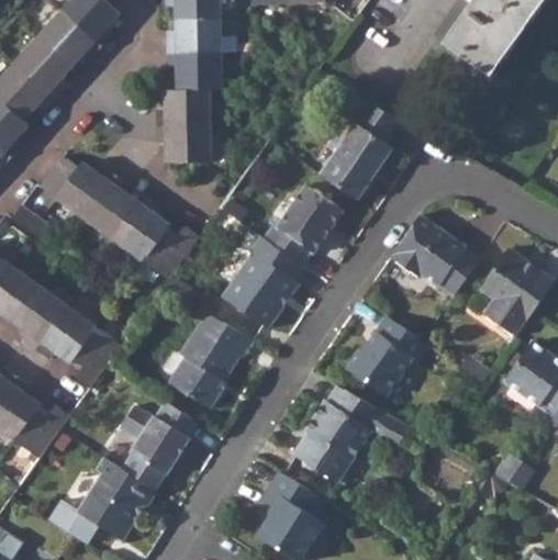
[(66,0),(59,8),(100,44),(111,33),(103,26),(115,11),(102,0),(66,0)]
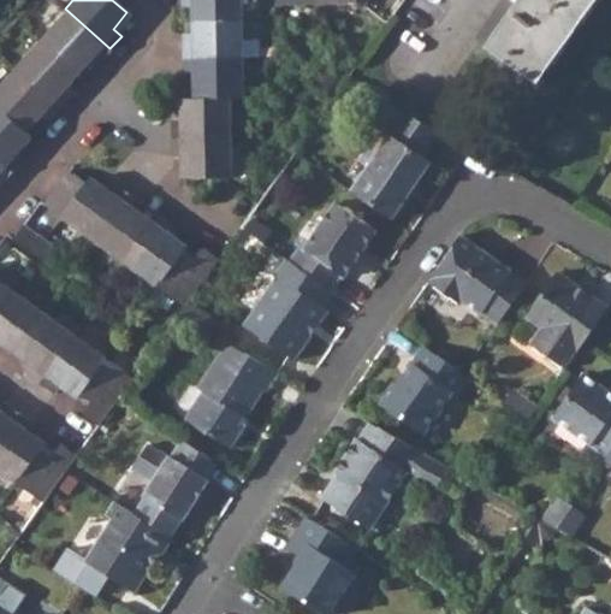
[(179,9),(190,10),(190,0),(179,0),(179,9)]
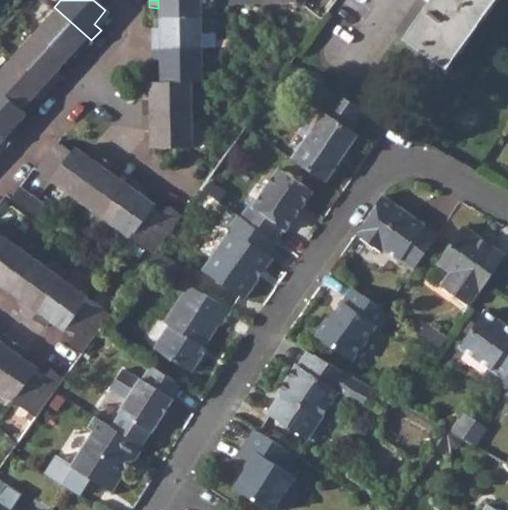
[(158,8),(158,15),(197,15),(197,0),(158,0),(158,8)]
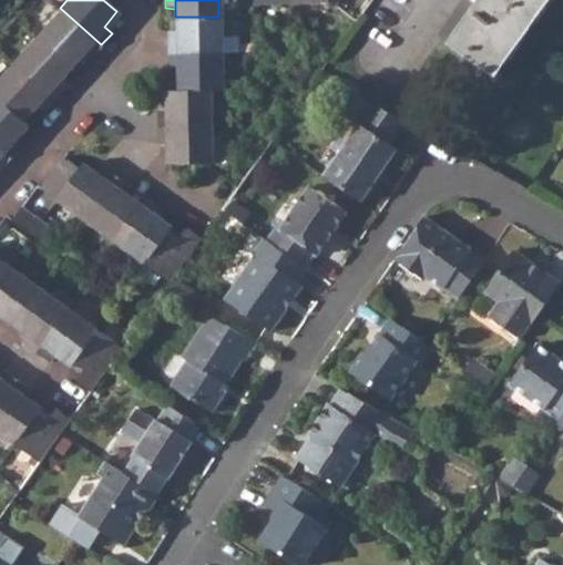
[(473,0),(443,42),(491,75),(544,0),(473,0)]
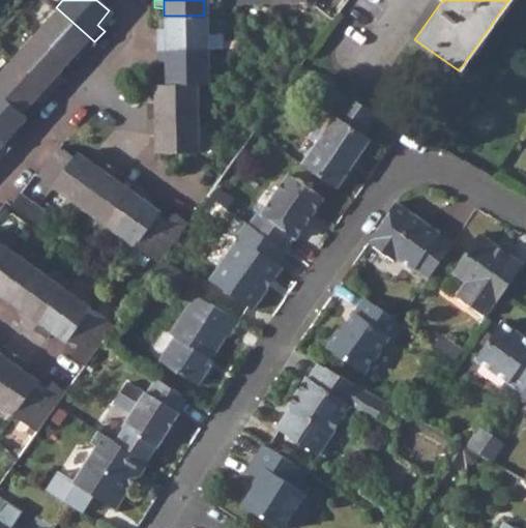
[(56,7),(33,33),(65,61),(78,47),(84,52),(94,41),(56,7)]
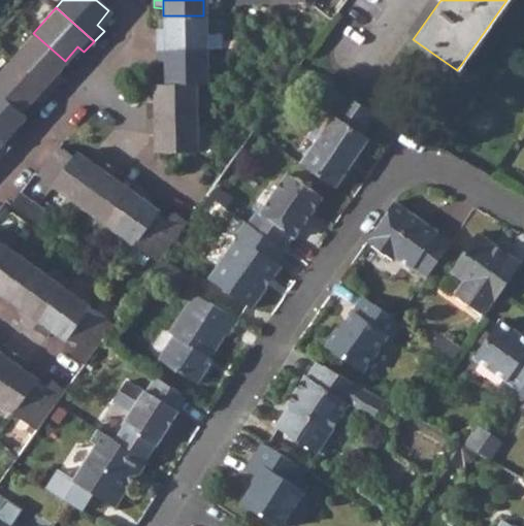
[(155,35),(155,50),(203,50),(203,15),(163,15),(163,28),(163,36),(155,35)]
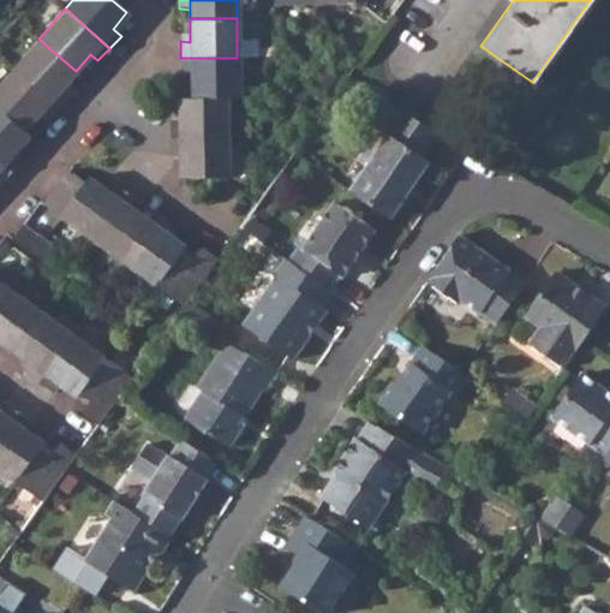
[(39,39),(13,67),(58,107),(67,95),(60,88),(67,81),(76,71),(39,39)]
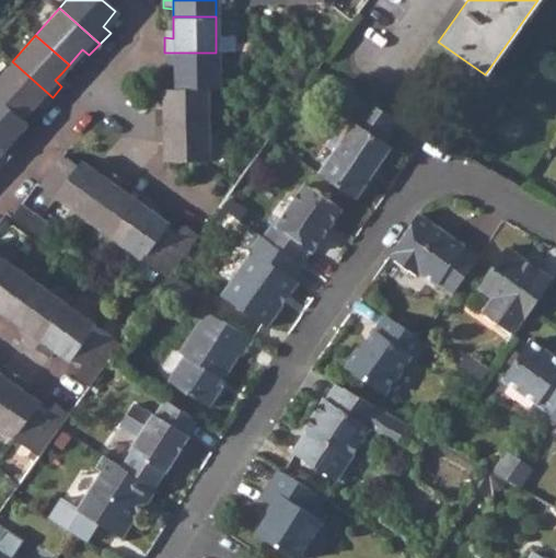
[(173,68),(173,89),(207,89),(216,89),(216,53),(164,53),(164,68),(173,68)]
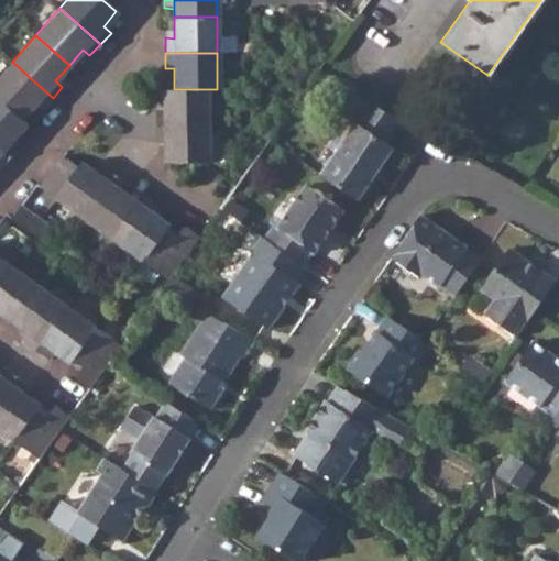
[(53,98),(12,62),(4,70),(0,75),(0,98),(21,117),(35,101),(42,109),(53,98)]
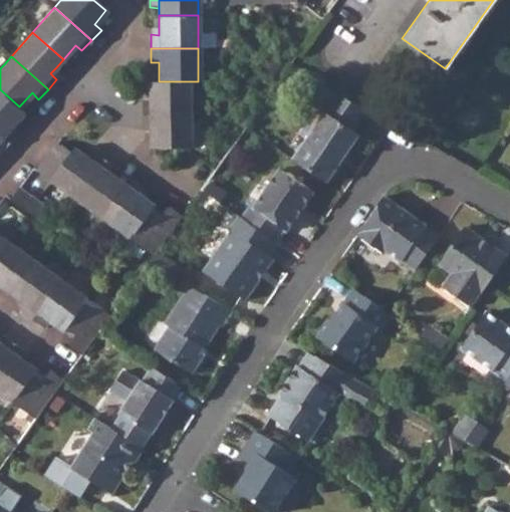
[(62,73),(56,67),(50,73),(56,79),(62,73)]
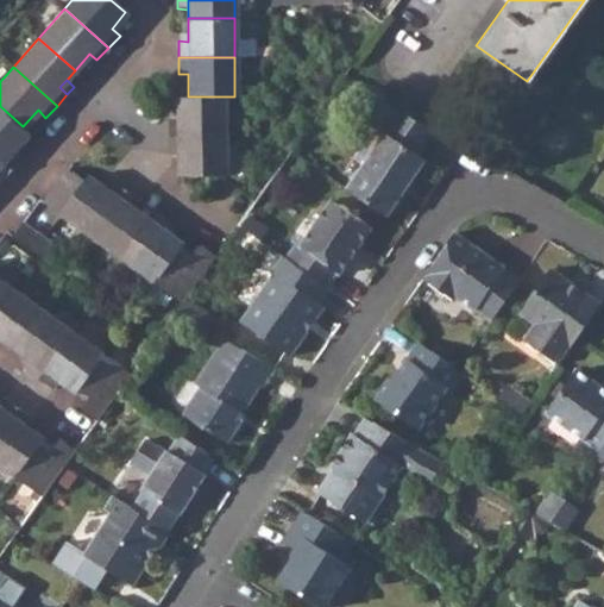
[(167,119),(167,136),(225,135),(225,97),(188,97),(176,97),(176,119),(167,119)]
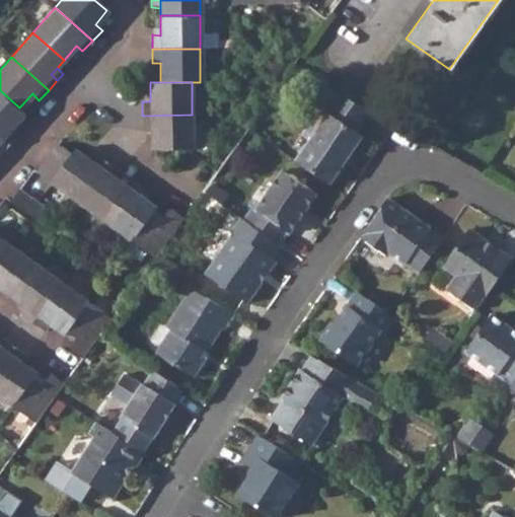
[(0,136),(8,144),(22,128),(16,123),(24,114),(19,107),(0,90),(0,136)]
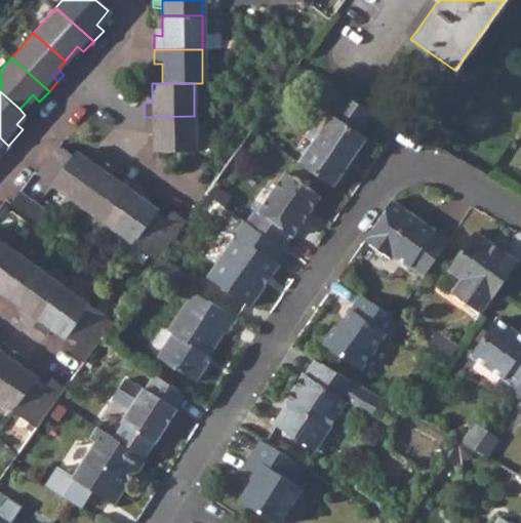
[(342,165),(349,156),(354,155),(365,138),(357,132),(371,112),(342,95),(329,114),(333,117),(320,138),(314,141),(298,162),(332,186),(344,169),(342,165)]
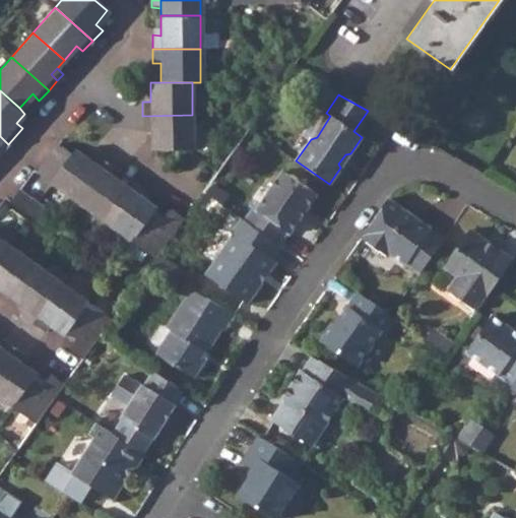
[(192,149),(192,115),(142,116),(142,130),(150,130),(150,149),(192,149)]
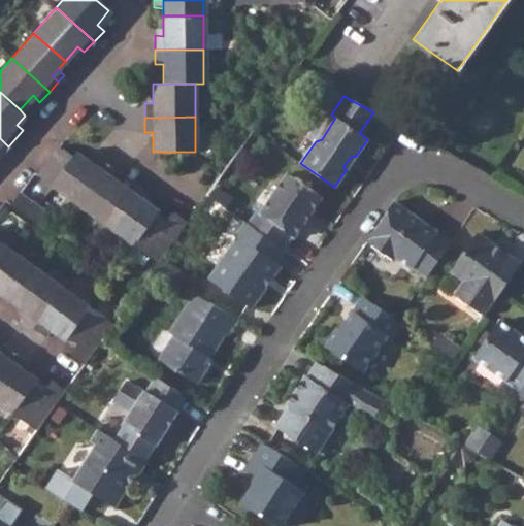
[(0,156),(8,146),(0,138),(0,156)]
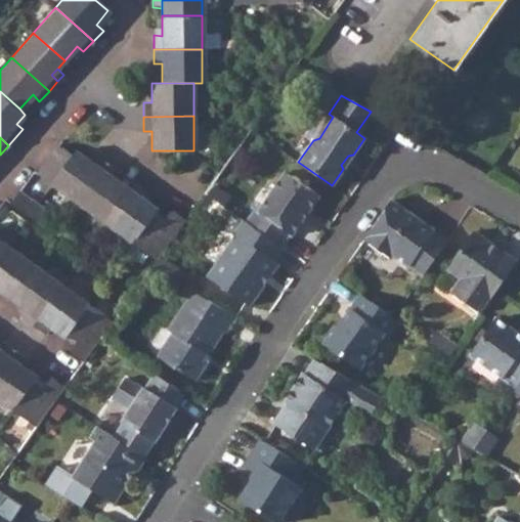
[(34,174),(49,185),(71,157),(54,145),(34,174)]
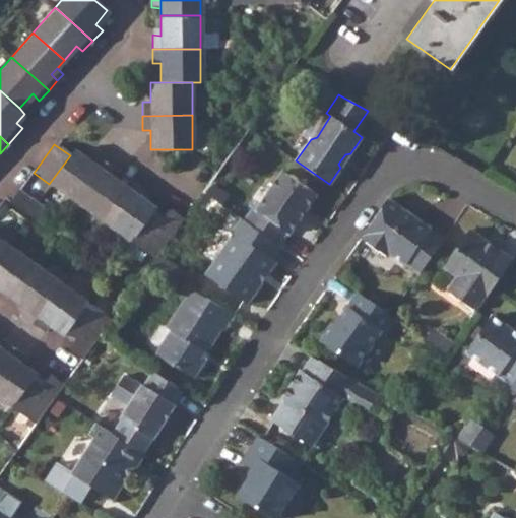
[(49,184),(77,204),(106,163),(92,153),(87,160),(74,150),(70,155),(49,184)]
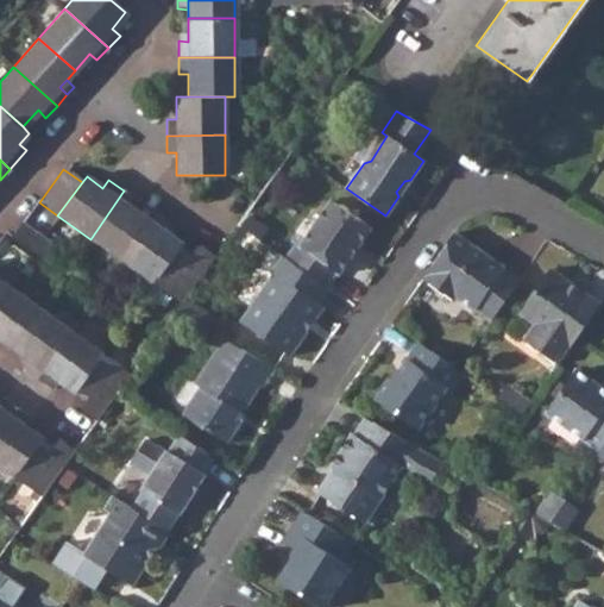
[(90,239),(120,261),(149,221),(131,210),(137,201),(124,191),(90,239)]
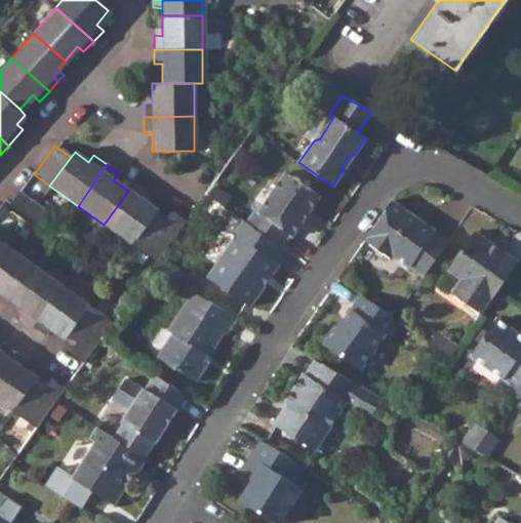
[(291,236),(319,197),(285,173),(258,211),(256,209),(247,224),(280,246),(289,234),(291,236)]
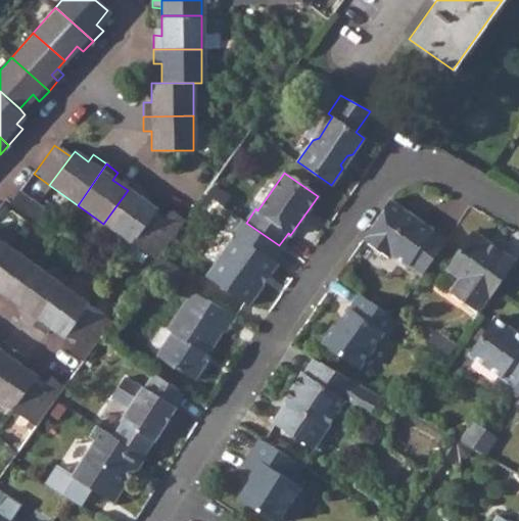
[(103,224),(131,245),(152,216),(155,210),(145,203),(139,199),(144,192),(133,184),(128,190),(103,224)]
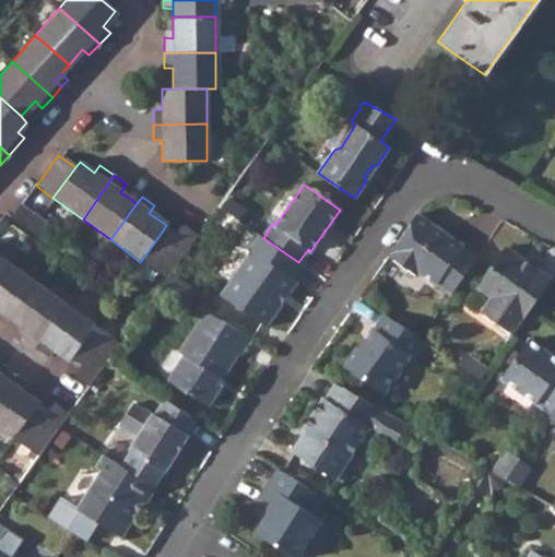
[(6,220),(33,239),(44,225),(15,205),(6,220)]
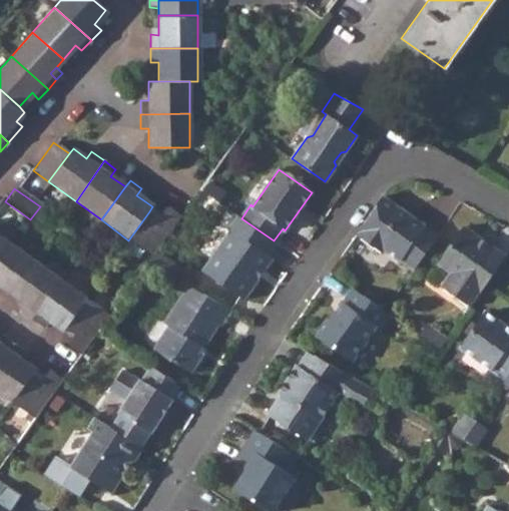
[(147,192),(141,188),(136,195),(142,199),(147,192)]
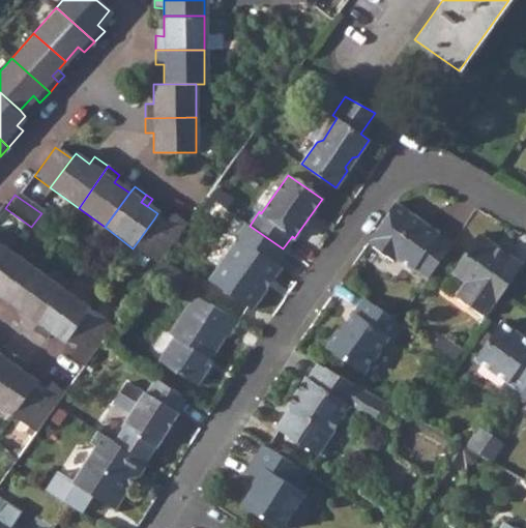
[(397,202),(371,237),(372,238),(370,243),(393,260),(397,256),(428,277),(450,243),(436,234),(438,231),(397,202)]
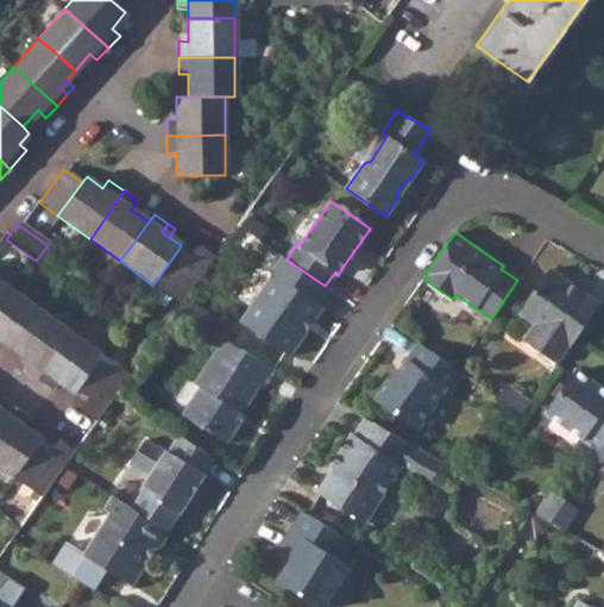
[(195,245),(192,252),(187,257),(177,251),(152,286),(178,304),(183,296),(211,257),(195,245)]
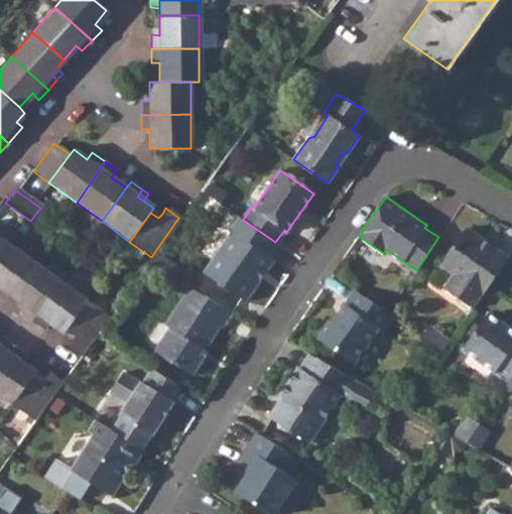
[(162,214),(153,208),(150,213),(158,218),(162,214)]
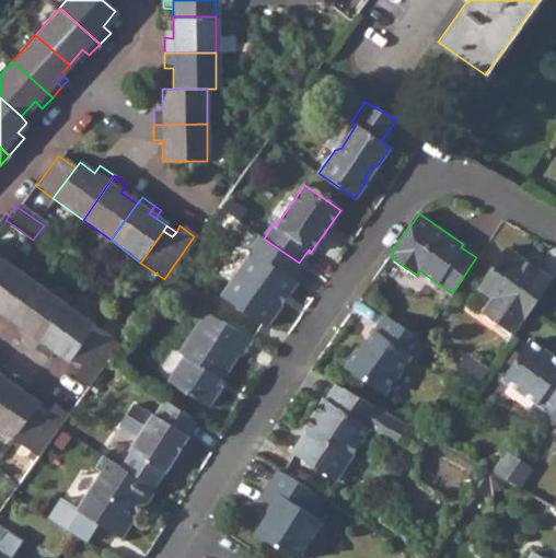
[(267,326),(298,282),(292,278),(301,265),(299,263),(264,239),(258,235),(250,248),(253,251),(222,295),(267,326)]
